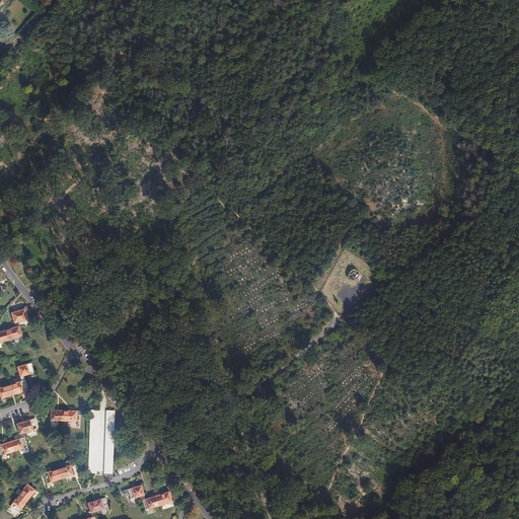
[(359,274),(358,272),(357,271),(355,270),(353,269),(351,270),(350,271),(348,272),(348,274),(347,275),(348,277),(349,279),(350,280),(352,280),(353,281),(355,280),(357,279),(358,278),(359,276),(359,274)]
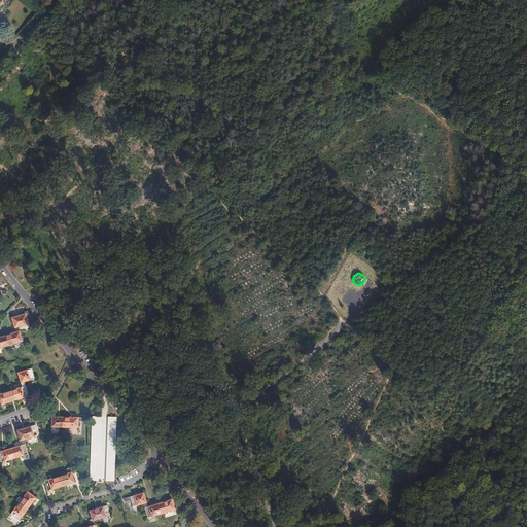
[(25,314),(24,314),(11,318),(14,328),(18,326),(28,323),(26,317),(25,314)]
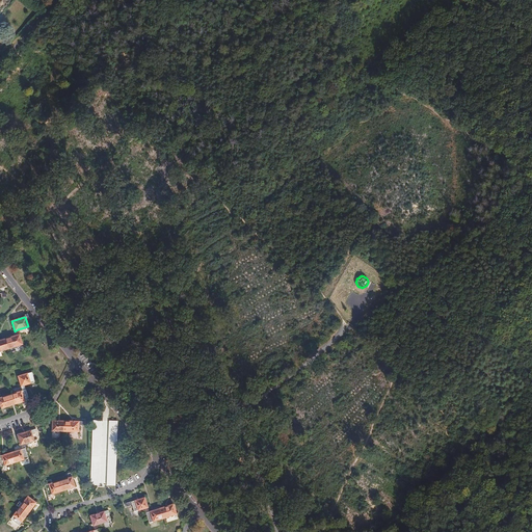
[(18,329),(15,331),(16,336),(5,339),(8,349),(22,344),(18,329)]
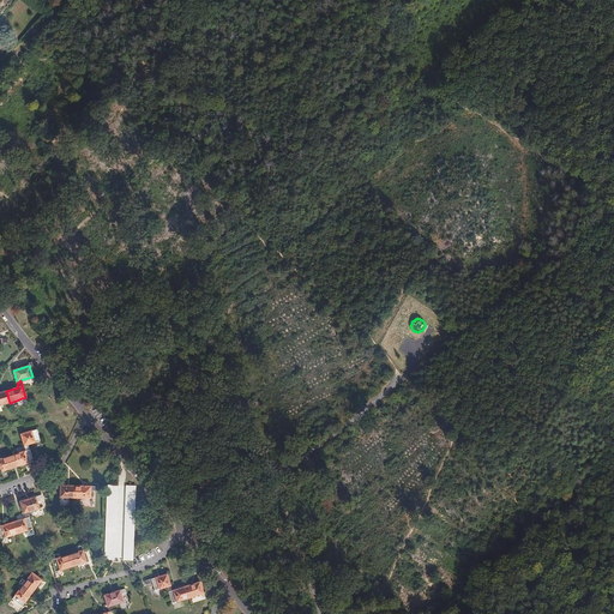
[(0,405),(10,403),(6,391),(0,392),(0,405)]
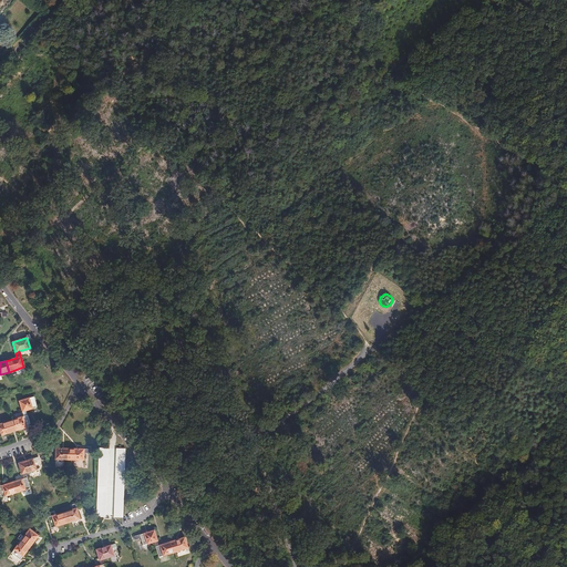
[(22,412),(26,411),(37,406),(33,397),(19,401),(22,412)]
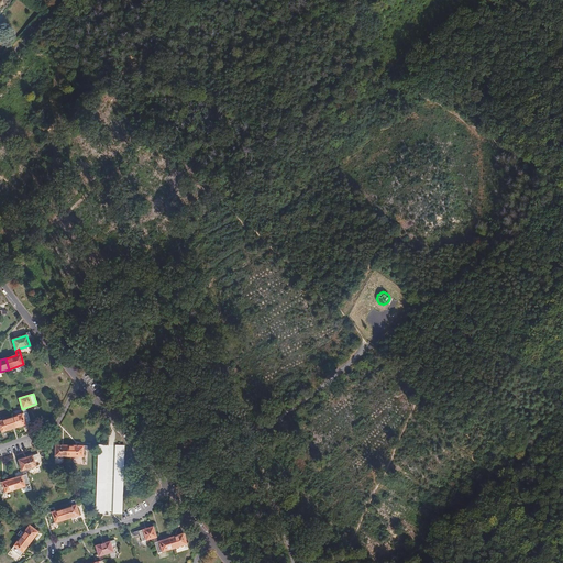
[(12,417),(15,428),(30,423),(25,408),(22,409),(23,414),(12,417)]
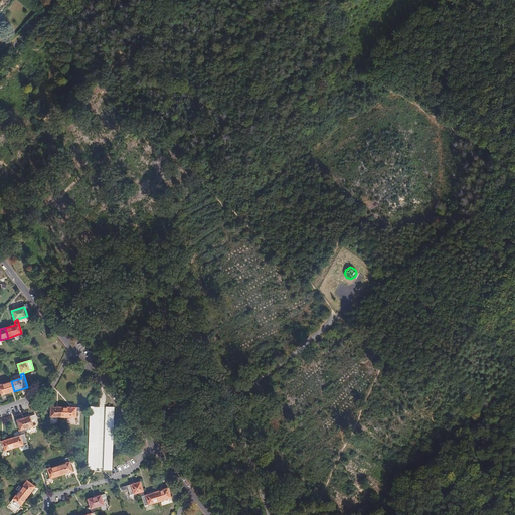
[(0,384),(0,391),(1,395),(14,391),(11,381),(0,384)]
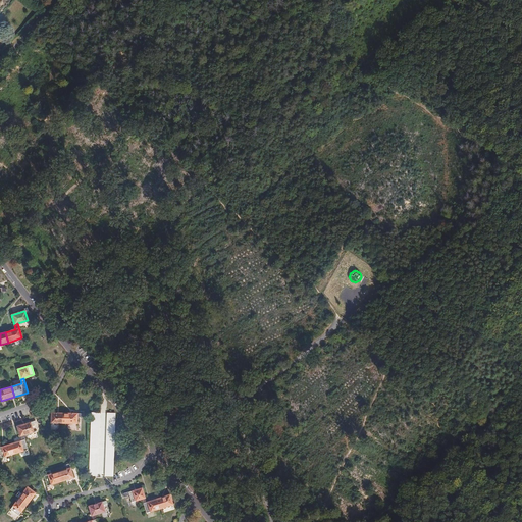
[(63,424),(63,413),(46,413),(46,416),(51,416),(51,423),(63,424)]
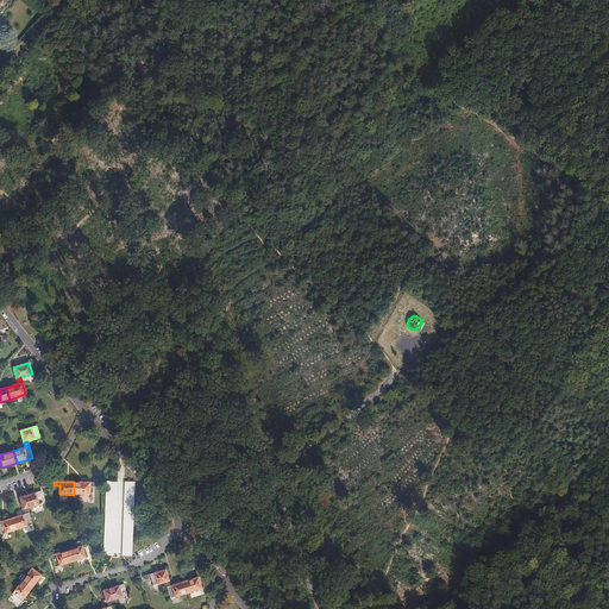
[(89,483),(74,482),(74,495),(89,495),(89,487),(89,483)]
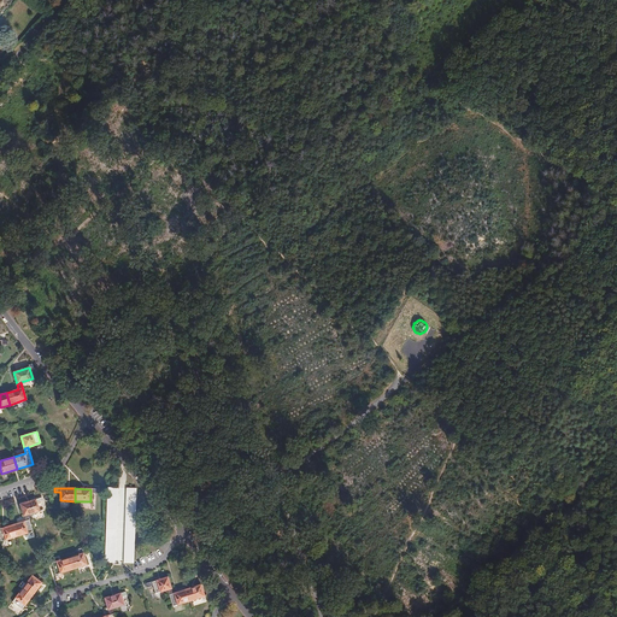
[(133,563),(135,489),(107,488),(105,563),(133,563)]
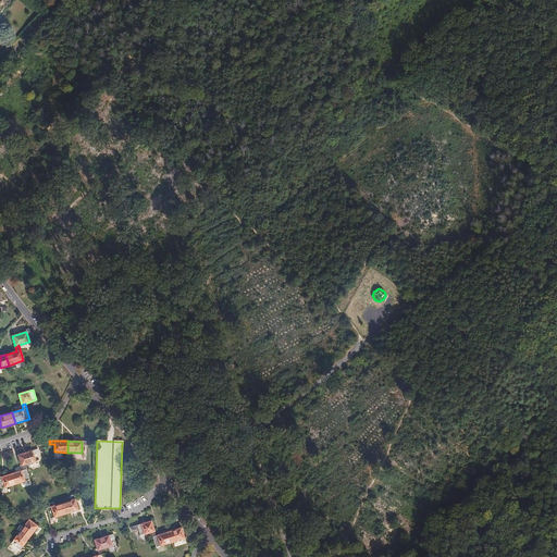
[(33,454),(32,450),(17,455),(21,466),(24,465),(35,461),(33,454)]
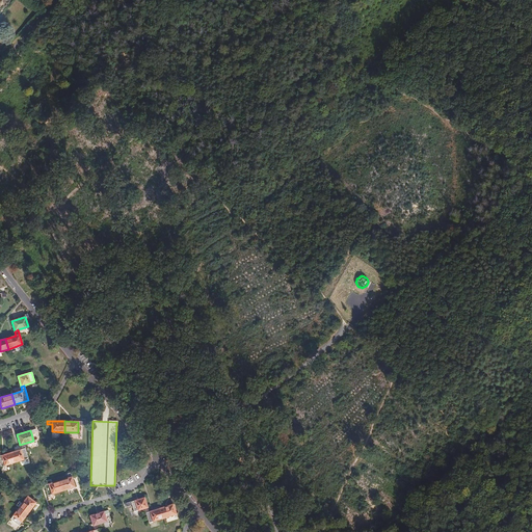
[(23,444),(20,445),(21,450),(10,453),(14,463),(27,459),(23,444)]
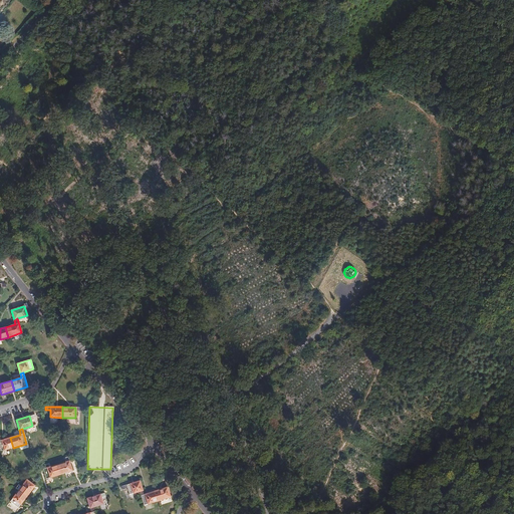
[(13,448),(10,438),(0,441),(0,440),(0,451),(0,452),(13,448)]
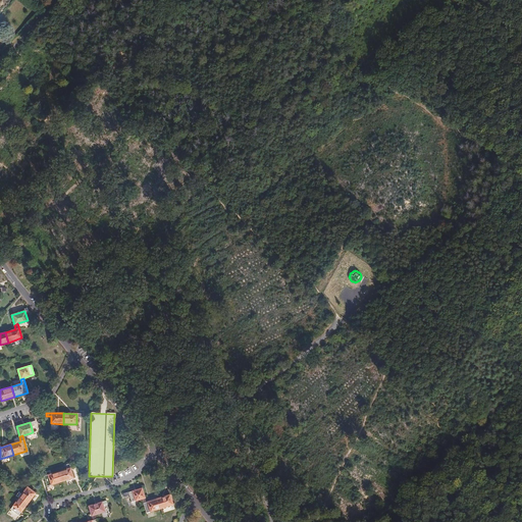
[(67,469),(57,472),(60,482),(73,478),(69,464),(66,465),(67,469)]
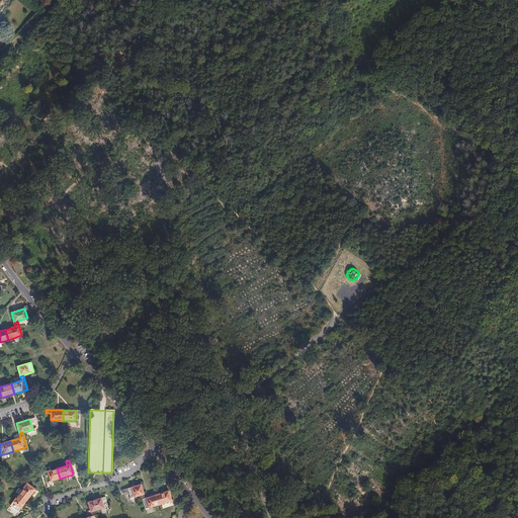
[(60,479),(57,468),(44,472),(47,483),(60,479)]
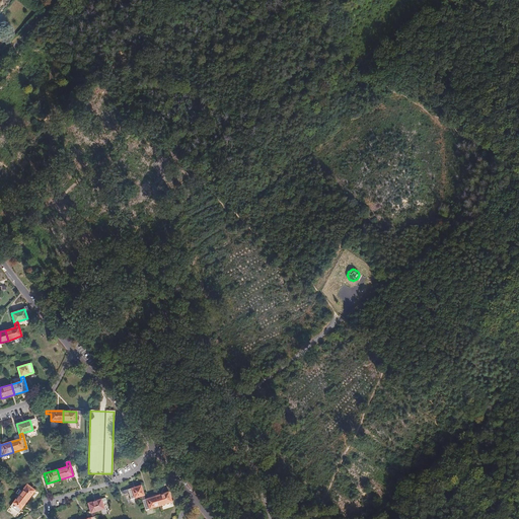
[(27,485),(18,496),(26,502),(35,491),(27,485)]
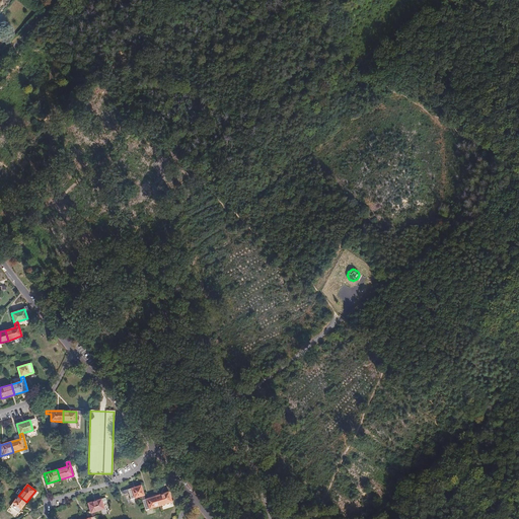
[(140,486),(127,490),(128,493),(130,500),(140,497),(143,496),(140,486)]
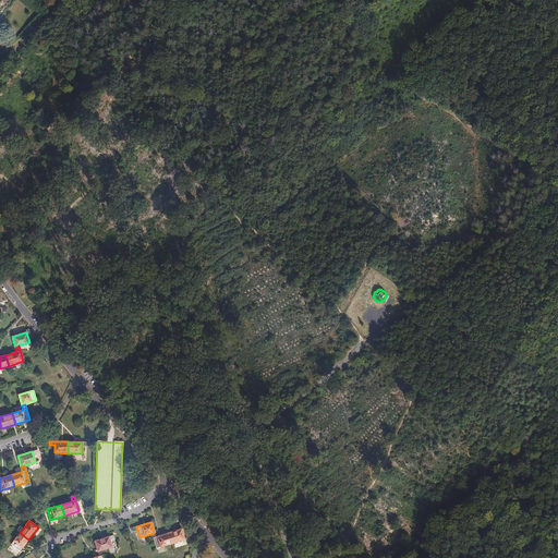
[(181,529),(167,533),(170,544),(184,540),(181,529)]
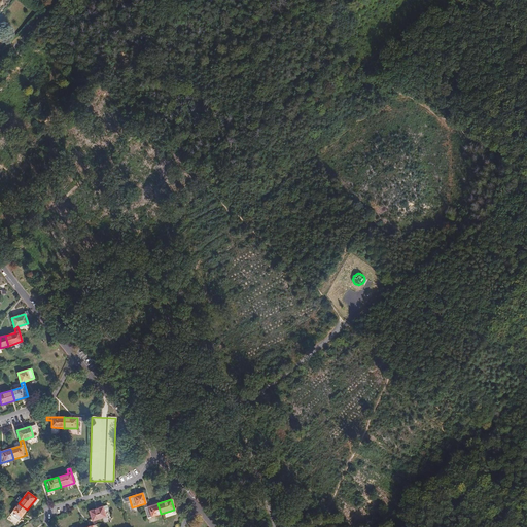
[(27,510),(19,503),(10,515),(19,521),(27,510)]
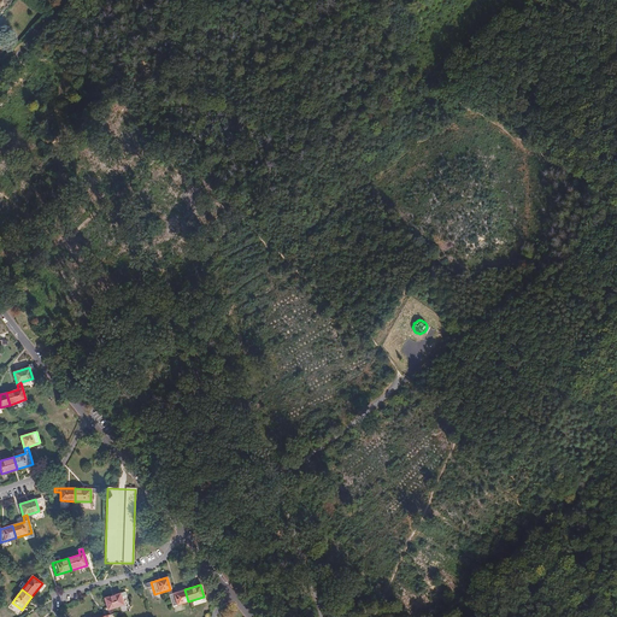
[(184,589),(172,594),(168,595),(172,607),(188,601),(184,589)]
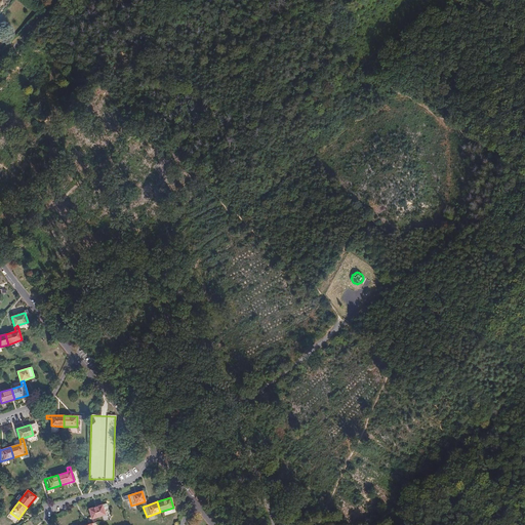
[(88,510),(91,520),(94,519),(105,515),(103,509),(107,507),(106,503),(88,510)]
